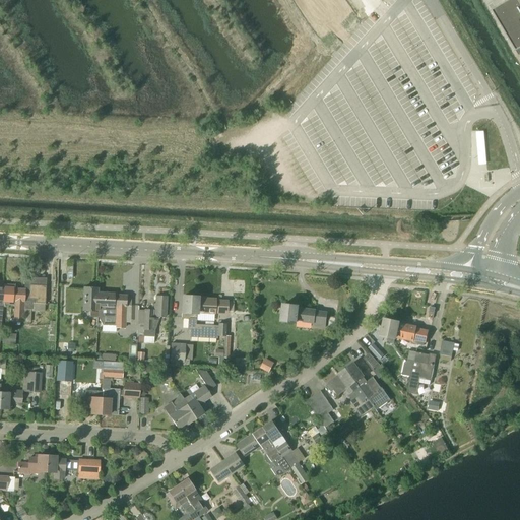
[(519,48),(519,47),(519,0),(508,0),(492,10),(515,51),(516,50),(514,47),(517,45),(519,48)]
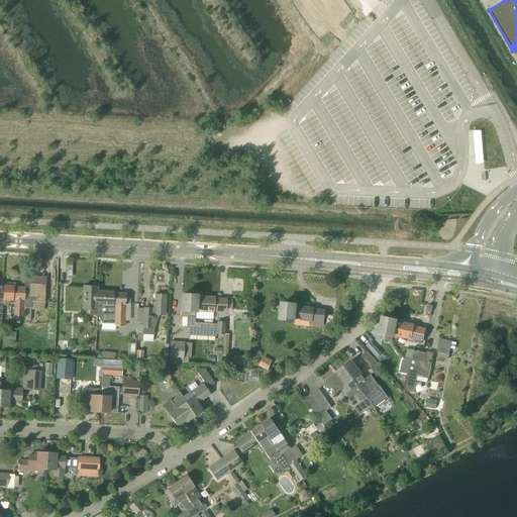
[(44,310),(44,302),(44,294),(45,284),(29,284),(28,291),(23,291),(24,289),(12,288),(12,287),(3,287),(2,305),(8,305),(8,299),(14,299),(14,306),(13,317),(11,317),(11,320),(22,321),(30,321),(30,309),(44,310)]
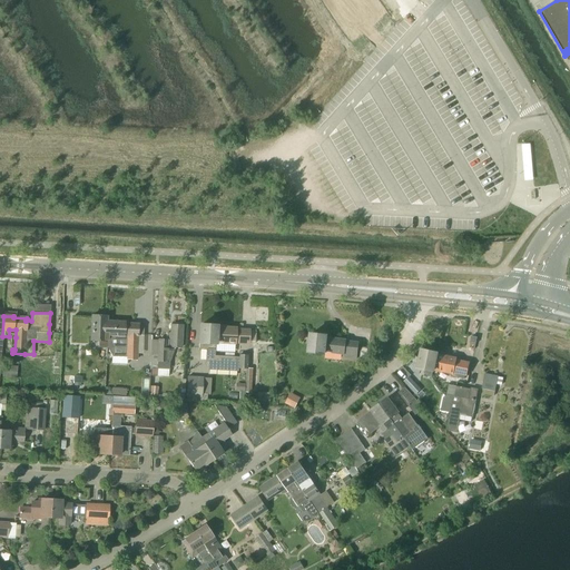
[(98,347),(107,347),(107,323),(107,322),(106,322),(106,316),(92,316),(92,327),(91,341),(99,341),(98,347)]
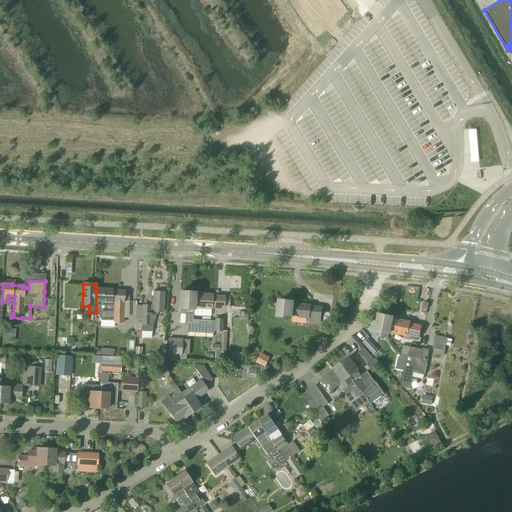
[(129,301),(129,292),(124,292),(124,291),(111,291),(112,289),(96,289),(96,290),(96,312),(101,320),(113,321),(113,323),(122,323),(123,301),(129,301)]
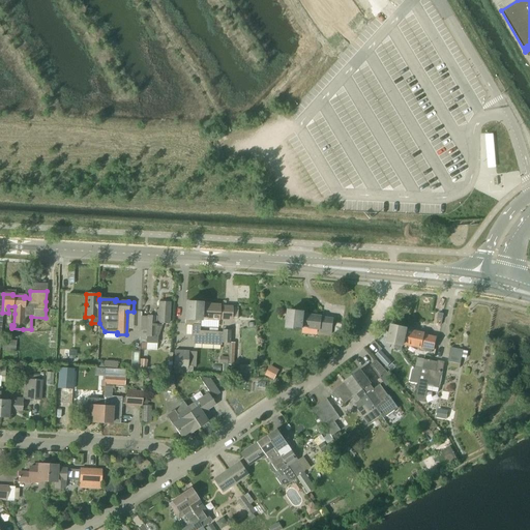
[(157,350),(158,335),(162,327),(162,323),(169,324),(169,314),(169,303),(159,302),(159,311),(154,310),(154,317),(141,316),(140,343),(141,343),(140,350),(157,350)]
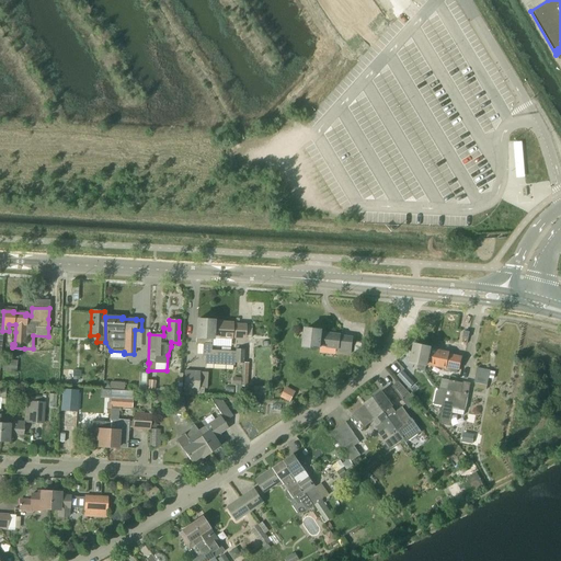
[(214,321),(197,320),(196,343),(203,344),(203,355),(205,355),(205,364),(235,365),(235,363),(242,363),(243,348),(236,347),(235,351),(212,350),(212,343),(213,327),(216,327),(216,322),(214,322),(214,321)]
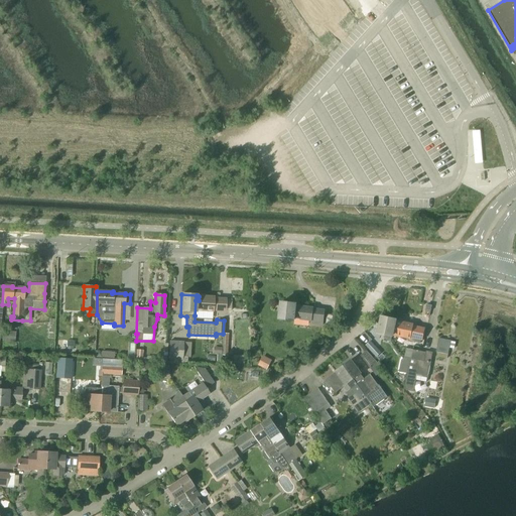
[(195,315),(203,315),(203,310),(213,310),(213,309),(225,310),(225,309),(225,299),(214,298),(214,297),(199,296),(199,300),(196,300),(195,315)]
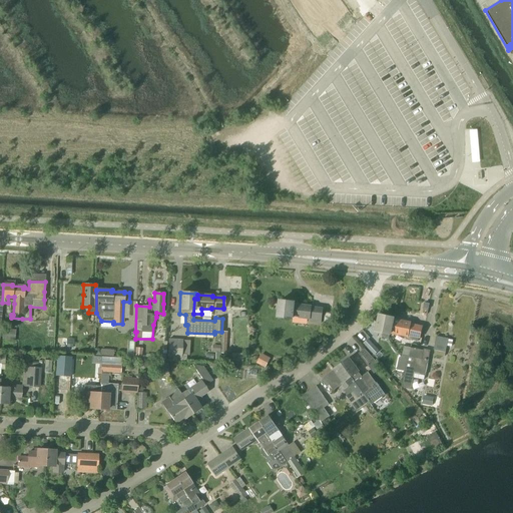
[(321,324),(323,309),(311,307),(311,306),(294,304),(294,303),(280,301),(278,317),(293,319),(293,317),(309,319),(309,322),(321,324)]
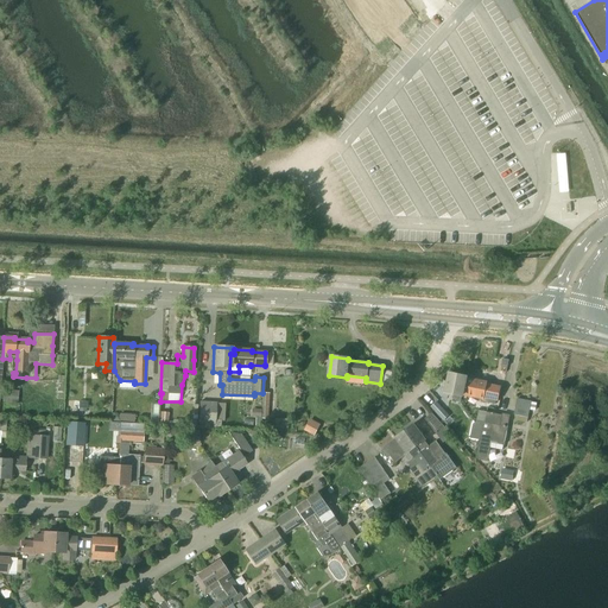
[(462,394),(466,378),(449,374),(445,392),(454,394),(453,400),(460,403),(462,396),(462,394)]
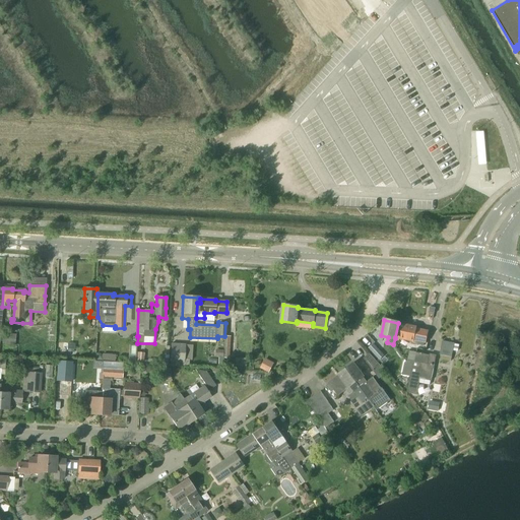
[(399,323),(398,323),(395,337),(412,341),(411,343),(424,345),(424,342),(425,342),(428,331),(415,329),(415,327),(398,324),(399,323)]
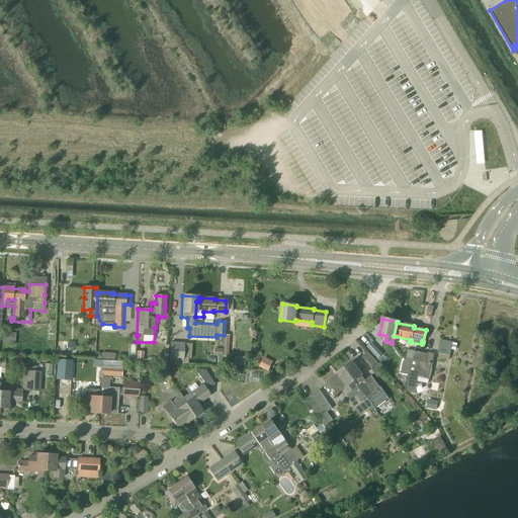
[(3,332),(2,343),(15,344),(16,333),(3,332)]
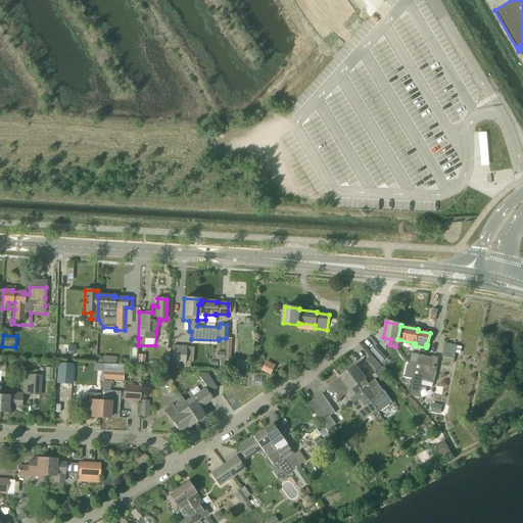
[(453,364),(455,355),(457,345),(445,342),(441,357),(443,357),(442,361),(453,364)]
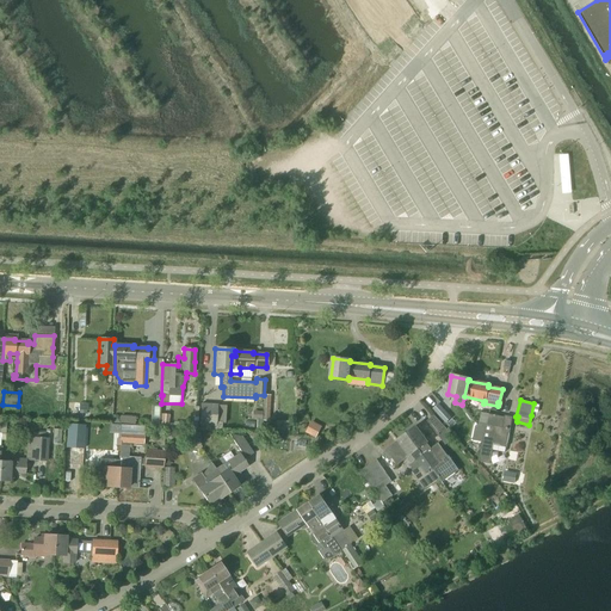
[(222,423),(216,423),(217,403),(201,403),(199,425),(201,425),(201,430),(222,431),(222,423)]
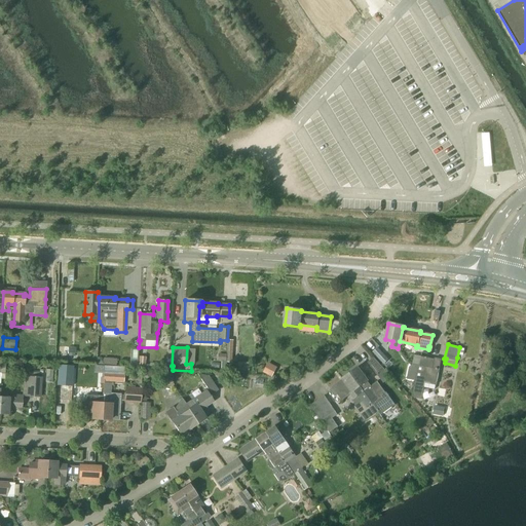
[(372,351),(383,365),(388,360),(377,347),(372,351)]
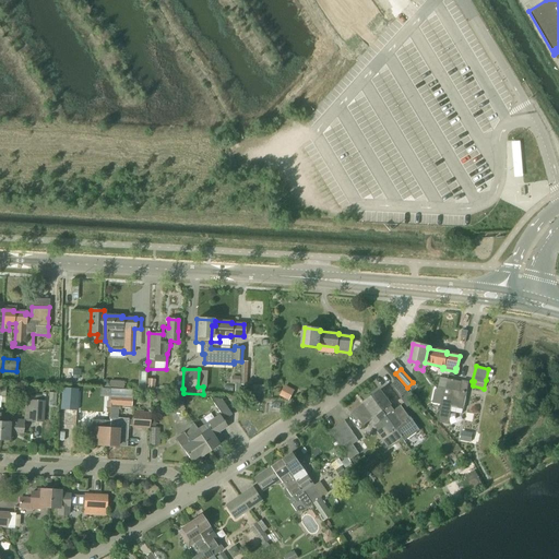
[(438,388),(444,389),(441,403),(440,403),(437,421),(447,424),(449,412),(462,414),(468,383),(448,379),(440,378),(438,388)]
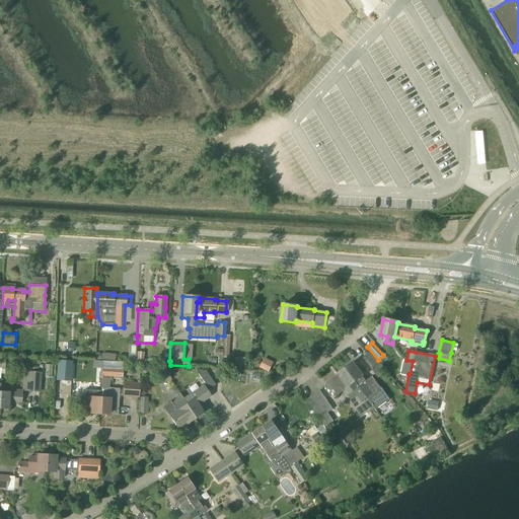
[(369,353),(363,358),(372,371),(380,365),(369,353)]
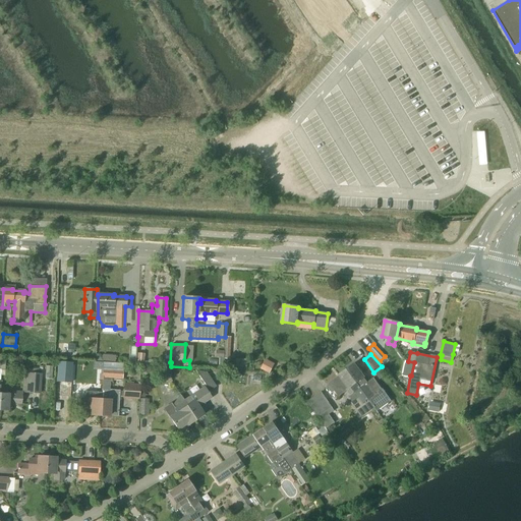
[(259,368),(271,372),(274,362),(264,358),(259,368)]
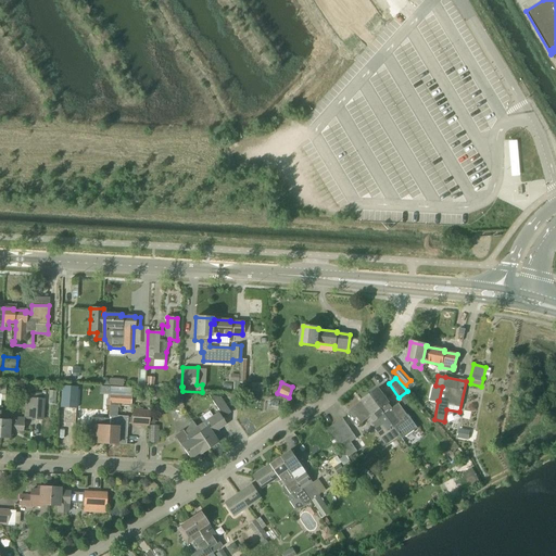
[(62,386),(60,407),(76,408),(77,387),(62,386)]
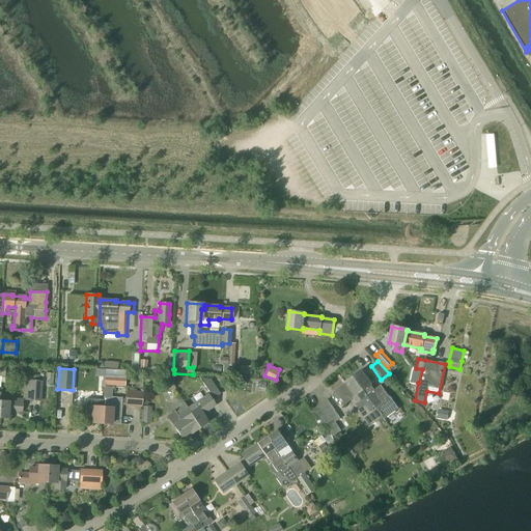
[(105,381),(105,385),(124,386),(126,370),(106,368),(105,378),(107,378),(106,381),(105,381)]
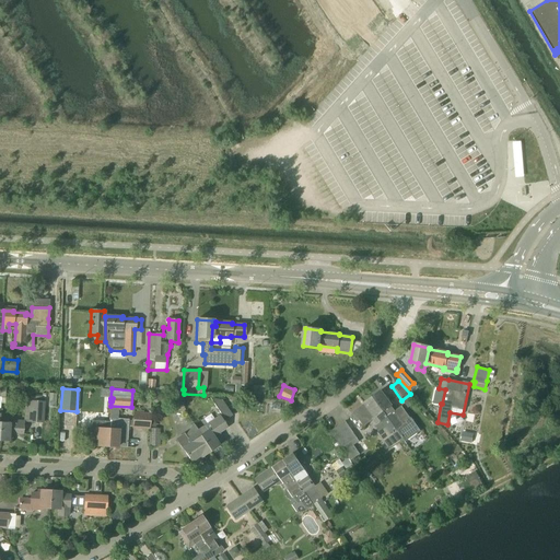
[(373,397),(404,440),(405,442),(410,439),(411,439),(415,436),(416,434),(420,431),(401,406),(394,410),(391,406),(387,400),(381,392),(373,397)]
